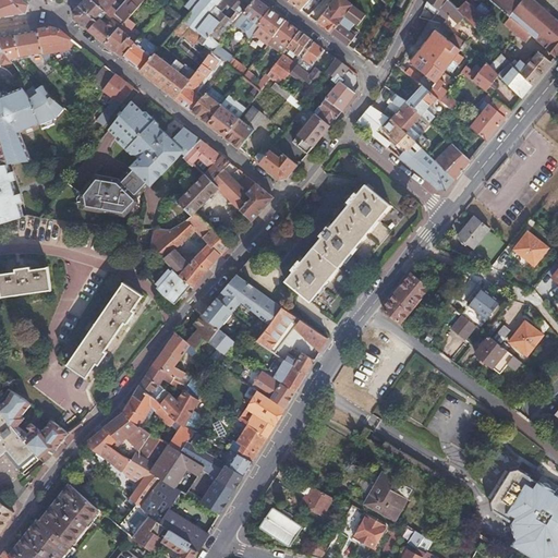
[(0,0),(0,16),(20,13),(26,12),(28,4),(23,0),(0,0)]
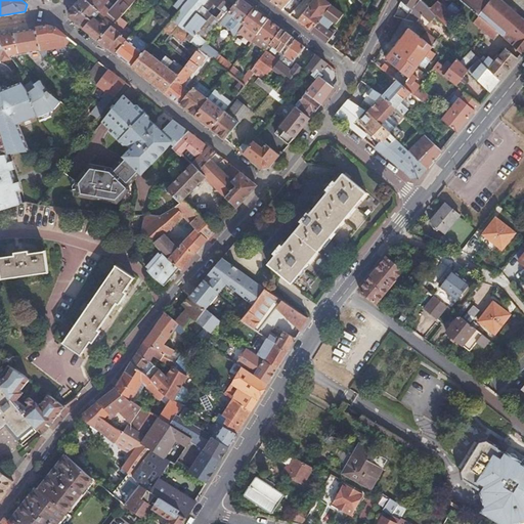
[(74,5),(91,19),(94,17),(98,12),(100,11),(99,10),(87,0),(79,0),(79,1),(74,5)]
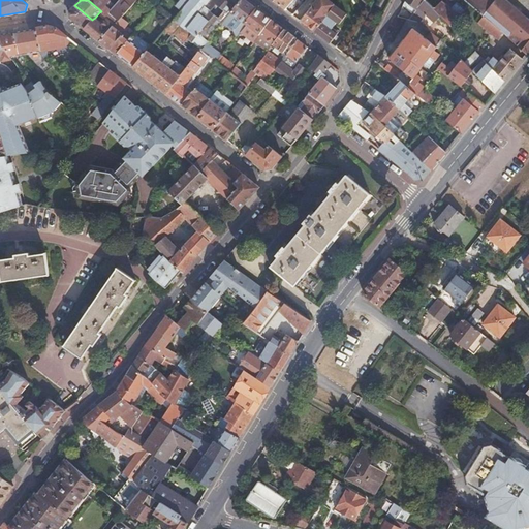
[(88,0),(100,10),(104,5),(109,0),(88,0)]
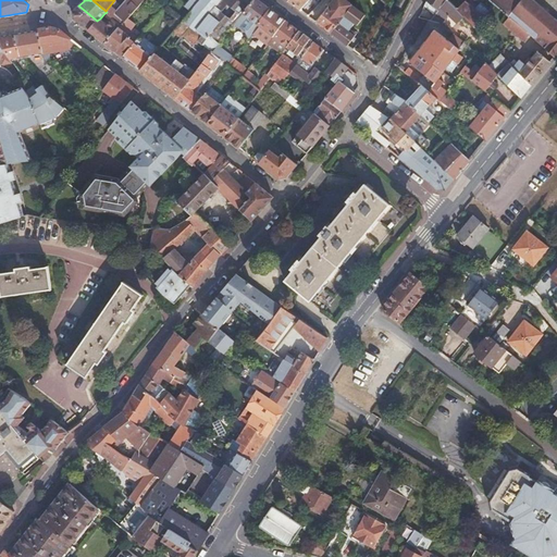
[(122,25),(128,17),(143,0),(127,0),(123,7),(118,12),(110,5),(106,11),(107,12),(113,17),(122,25)]
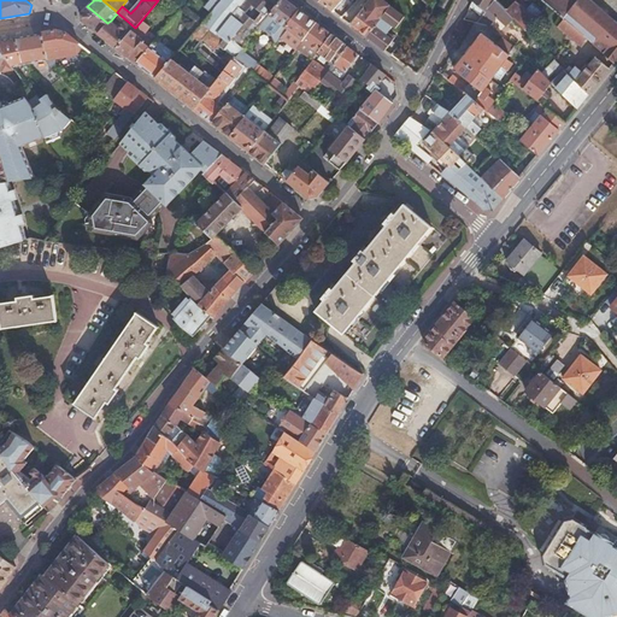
[(130,13),(136,7),(131,0),(127,0),(122,6),(130,13)]
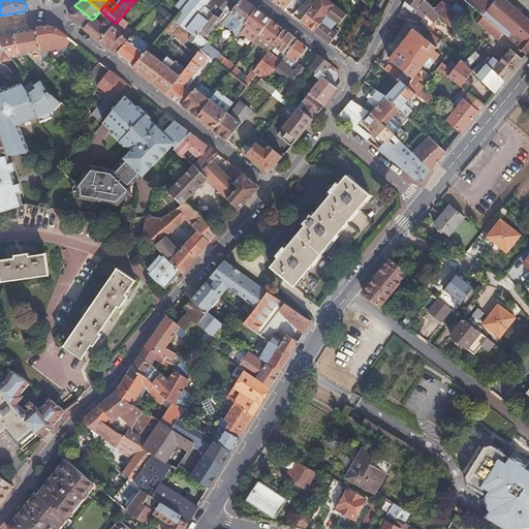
[(184,71),(201,50),(230,12),(236,5),(240,0),(189,0),(183,8),(172,21),(165,29),(152,44),(184,71)]
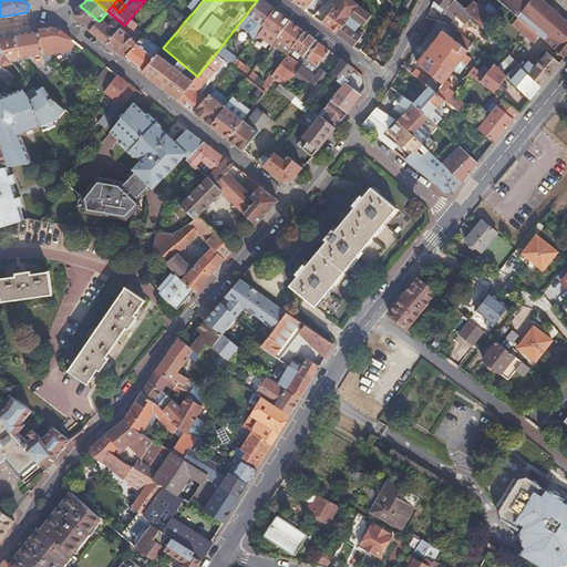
[(257,0),(253,6),(247,13),(253,18),(248,24),(255,29),(260,23),(264,26),(268,20),(269,21),(277,11),(269,4),(263,0),(257,0)]
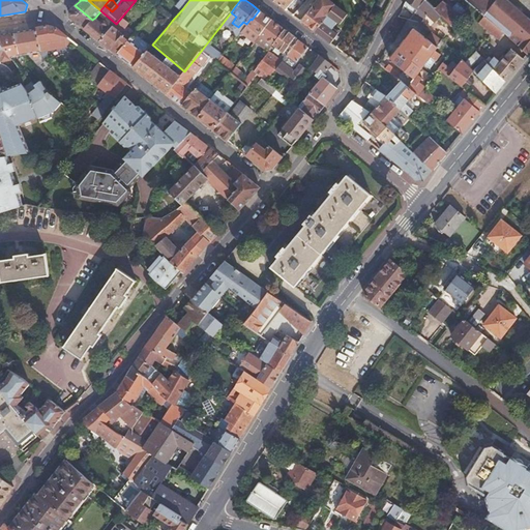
[(275,0),(286,8),(293,0),(275,0)]
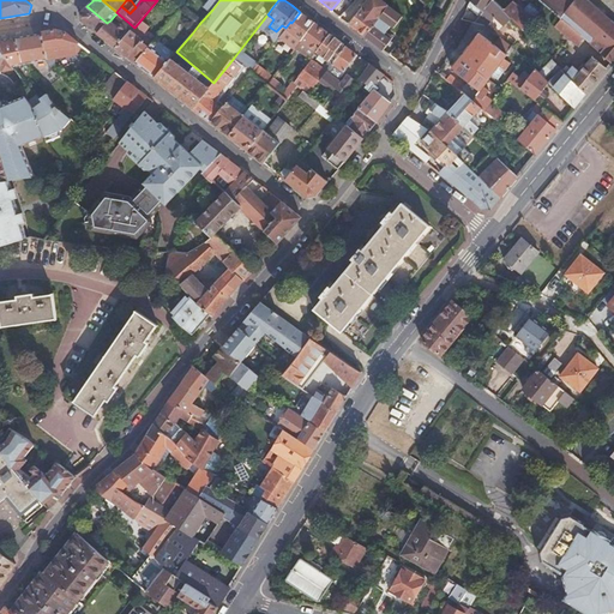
[(367,0),(349,23),(366,36),(377,22),(384,13),(389,6),(390,5),(381,0),(367,0)]
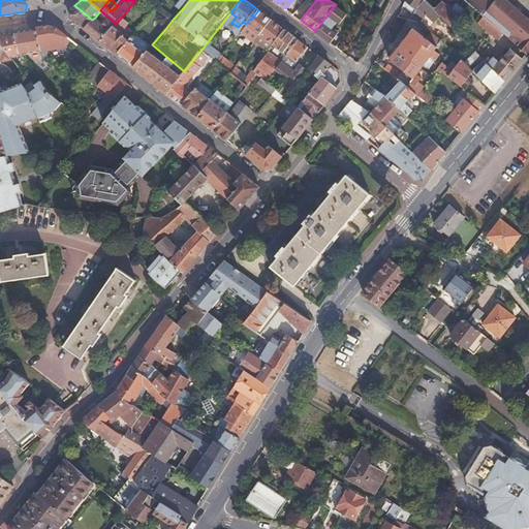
[(418,22),(432,33),(438,37),(450,24),(441,14),(434,8),(431,5),(430,3),(427,0),(426,0),(406,0),(403,6),(403,7),(411,16),(408,20),(418,22)]
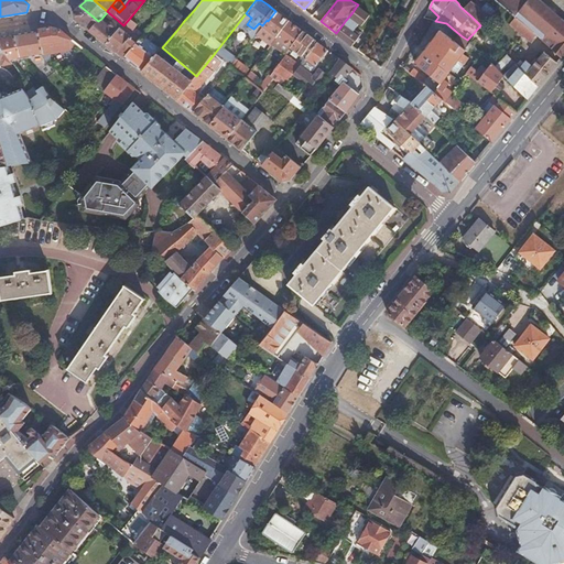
[(542,39),(562,57),(563,54),(563,21),(540,0),(498,0),(498,1),(501,4),(516,15),(519,11),(545,35),(542,39)]
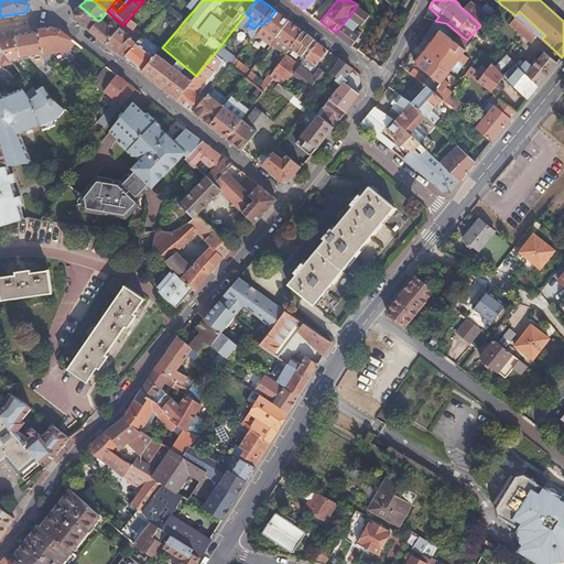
[(470,15),(480,25),(488,19),(484,14),(470,1),(466,6),(463,9),(470,15)]
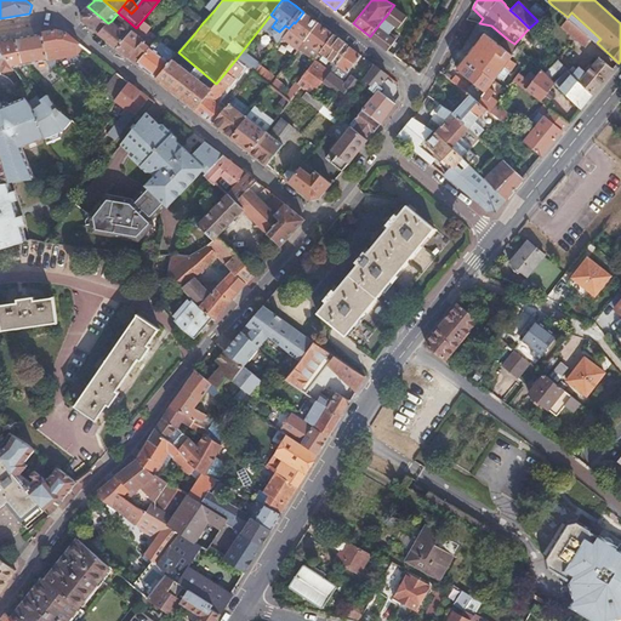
[(93,28),(100,33),(108,23),(87,6),(83,11),(83,20),(93,28)]
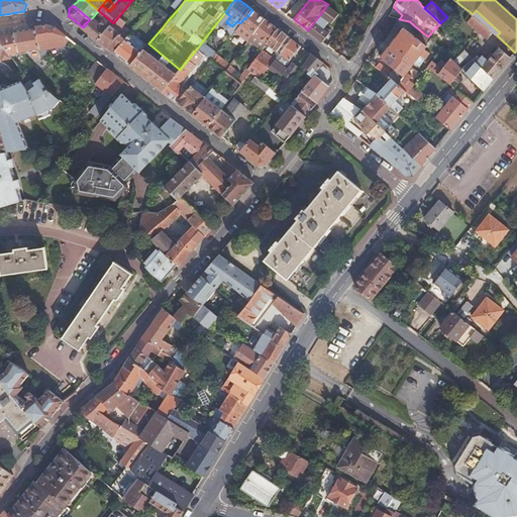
[(319,38),(323,41),(331,30),(330,29),(329,30),(325,26),(330,21),(332,23),(339,15),(327,5),(323,11),(317,18),(308,30),(319,38)]
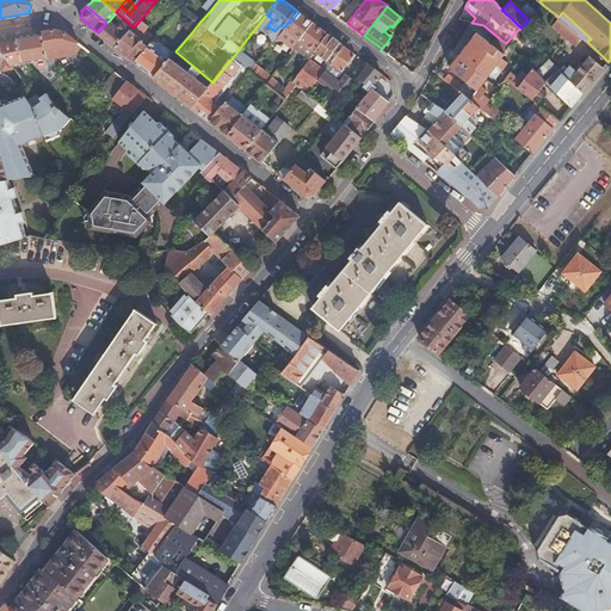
[(524,16),(529,20),(537,13),(531,8),(524,16)]
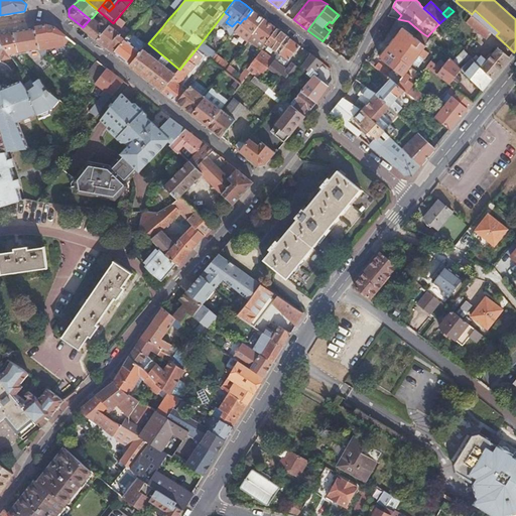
[(239,34),(248,40),(253,33),(264,19),(259,15),(252,10),(245,19),(244,18),(240,23),(244,26),(239,34)]
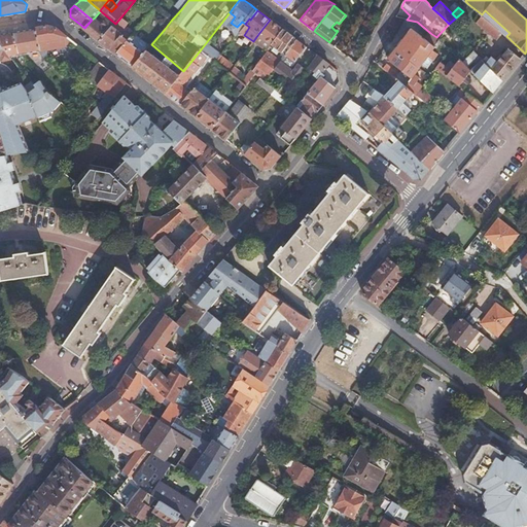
[(495,38),(500,31),(482,15),(477,22),(495,38)]
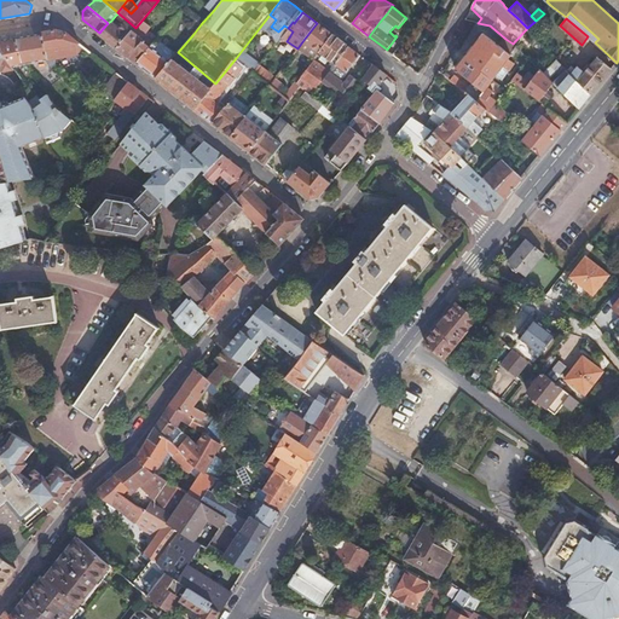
[(110,41),(119,47),(136,28),(126,19),(123,22),(119,27),(111,21),(108,23),(99,33),(110,41)]
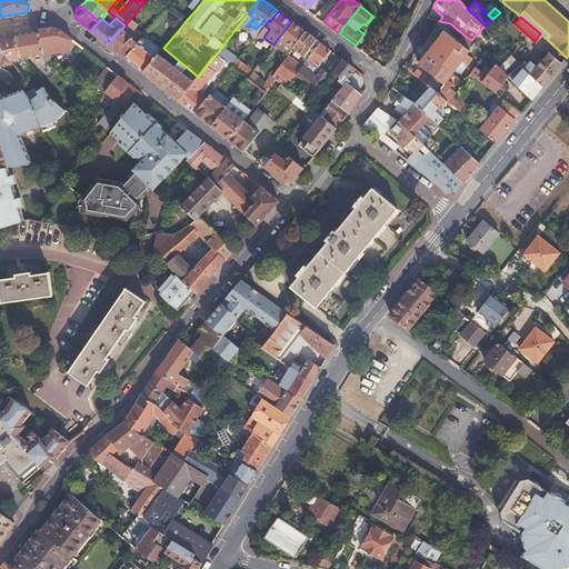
[(117,50),(126,58),(139,43),(131,38),(130,35),(139,25),(131,18),(125,26),(109,43),(117,50)]
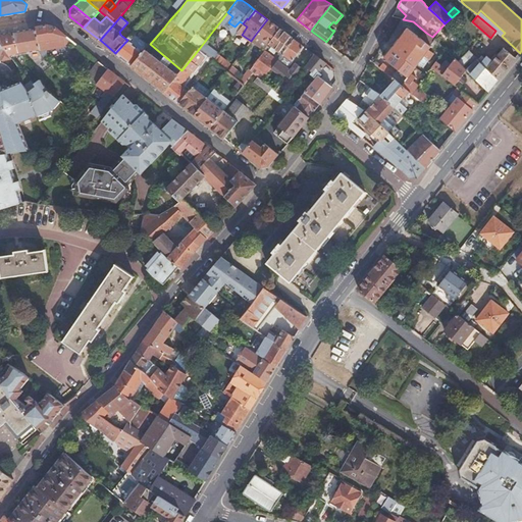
[(159,25),(163,29),(169,20),(164,16),(159,22),(159,25)]
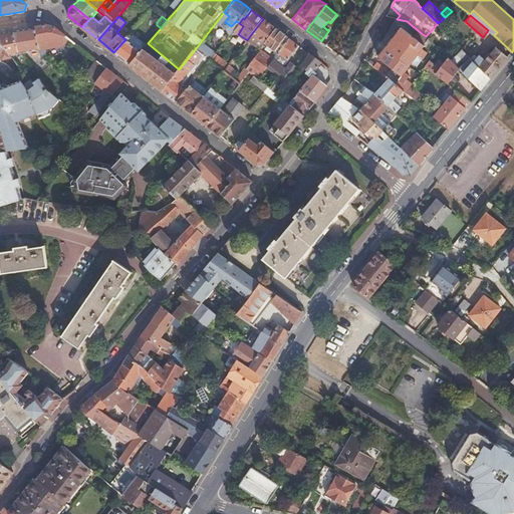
[(263,19),(252,33),(263,41),(265,43),(276,28),(271,24),(263,19)]
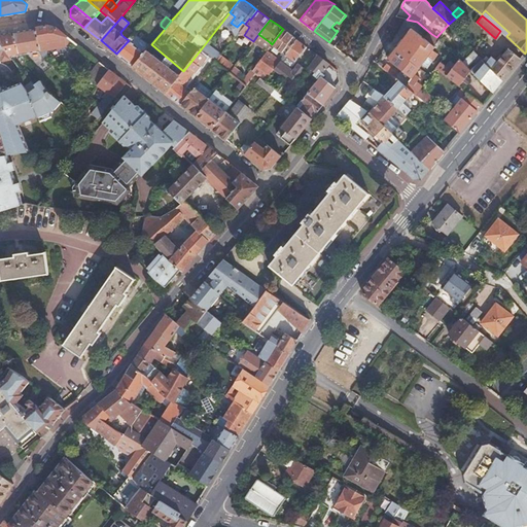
[(66,38),(69,37),(57,27),(48,25),(36,27),(40,50),(41,50),(46,49),(68,44),(66,38)]
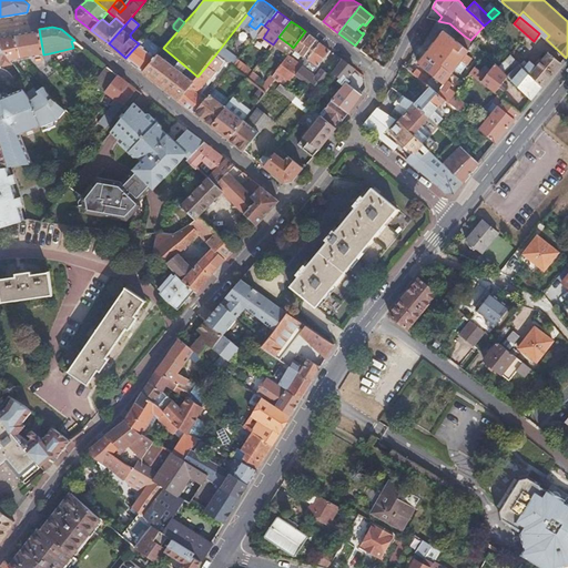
[(23,57),(24,58),(43,54),(39,29),(39,30),(27,32),(16,34),(21,57),(23,57)]
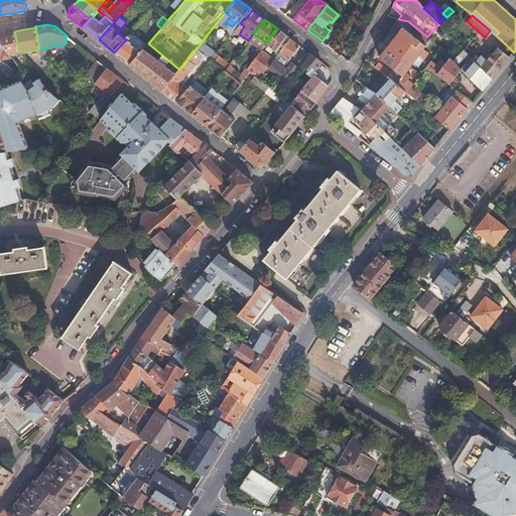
[(397,85),(407,93),(410,90),(413,84),(407,79),(410,76),(406,73),(418,55),(423,59),(428,53),(423,49),(430,39),(429,38),(427,36),(421,32),(416,38),(403,27),(379,57),(393,68),(390,72),(378,61),(374,66),(375,67),(378,69),(388,78),(397,85)]
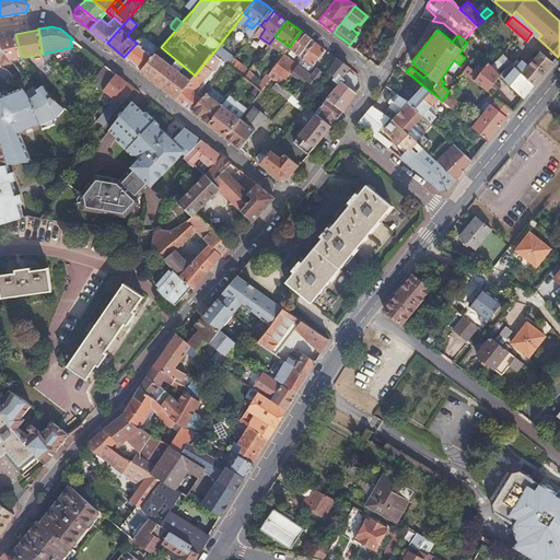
[(304,58),(316,42),(308,36),(301,31),(289,47),(304,58)]
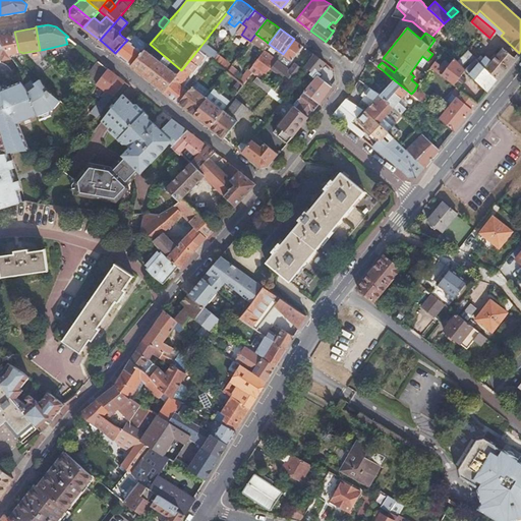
[(0,40),(11,56),(19,52),(14,32),(4,34),(0,34),(0,40)]
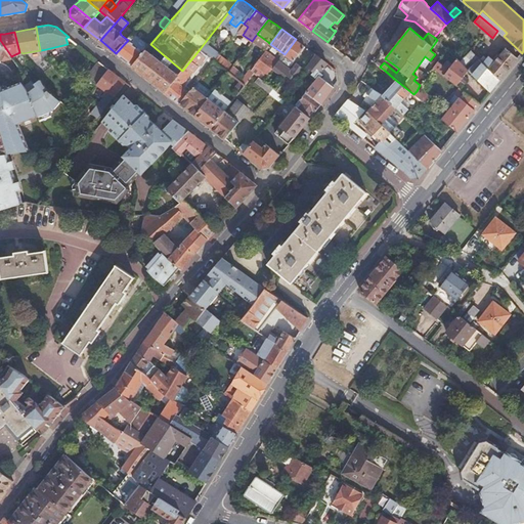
[(124,59),(132,66),(144,51),(131,41),(132,39),(130,37),(128,40),(116,53),(124,59)]
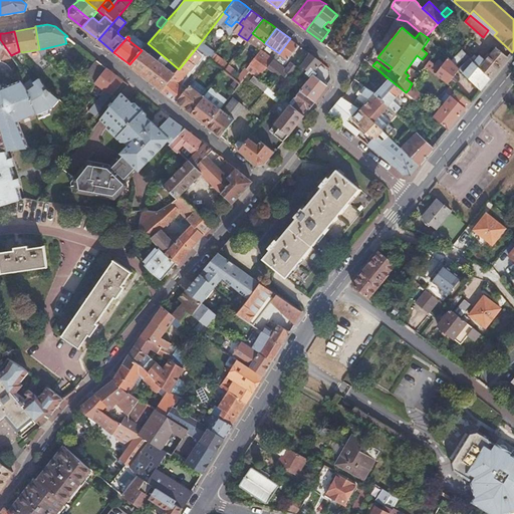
[(287,77),(289,79),(298,67),(288,59),(299,45),(290,38),(279,53),(275,57),(275,58),(273,60),(267,67),(280,77),(283,74),(287,77)]
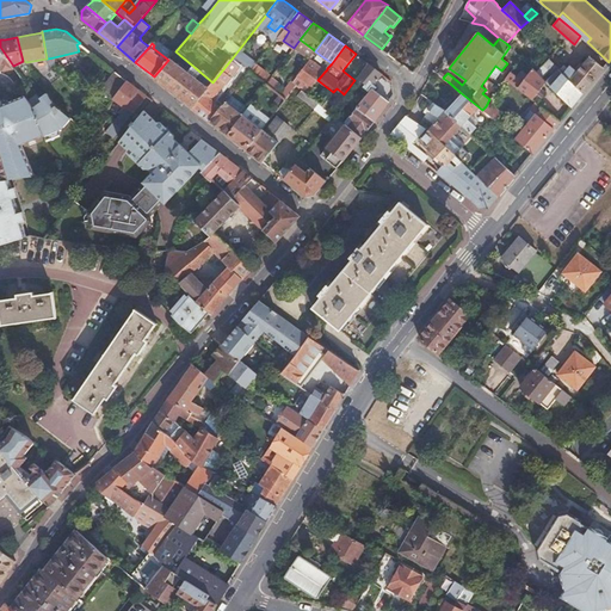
[(0,66),(1,66),(4,71),(16,68),(13,66),(0,47),(0,66)]
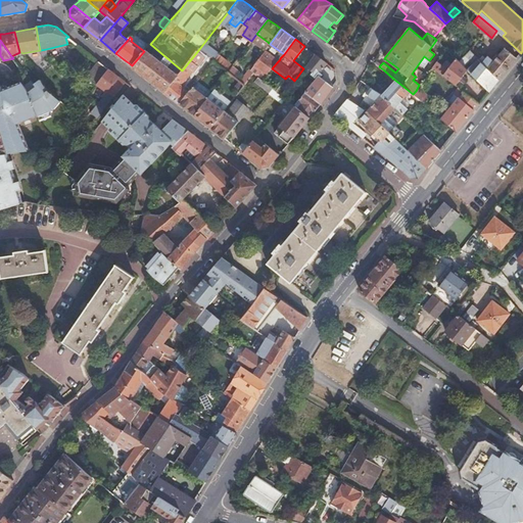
[(182,70),(150,44),(144,51),(132,65),(138,69),(165,92),(182,70)]
